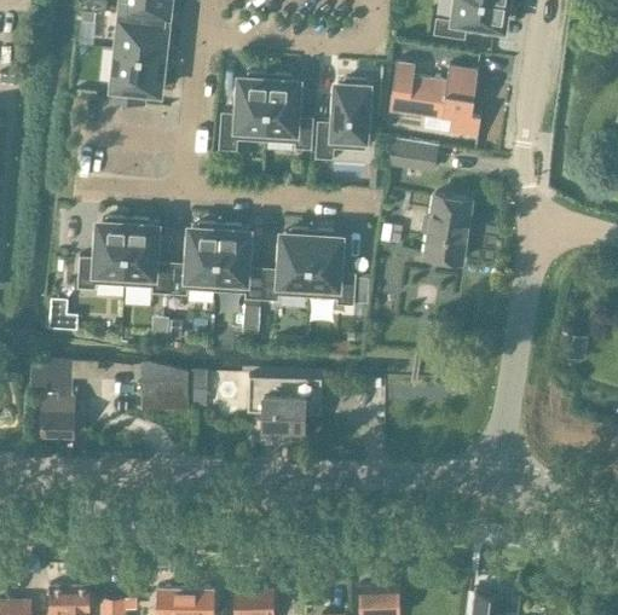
[(91,0),(84,0),(84,10),(104,12),(105,1),(91,0)]
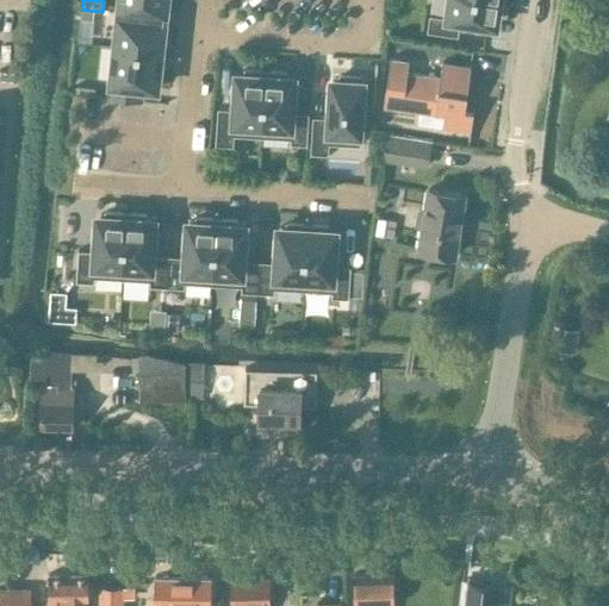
[(118,0),(117,13),(162,18),(162,16),(165,17),(166,8),(167,8),(168,0),(118,0)]
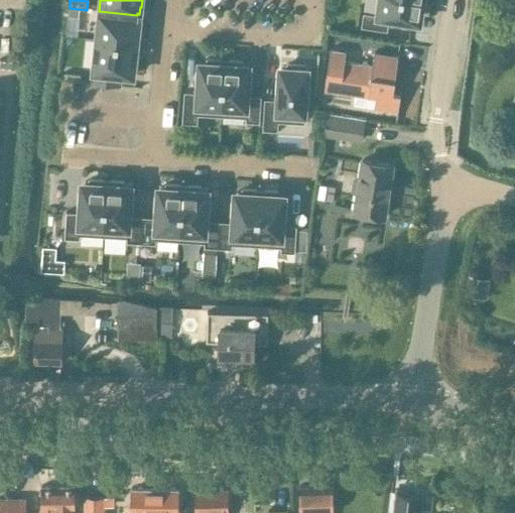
[(423,0),(378,0),(376,17),(362,15),(360,28),(386,32),(388,19),(412,23),(412,19),(418,20),(419,16),(421,16),(424,1),(423,0)]
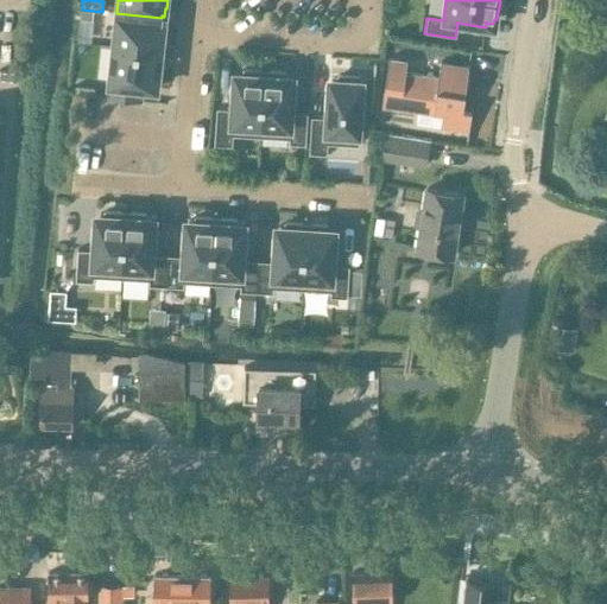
[(117,13),(112,49),(162,55),(162,53),(159,53),(160,48),(163,48),(164,29),(163,29),(163,21),(162,20),(162,18),(117,13)]
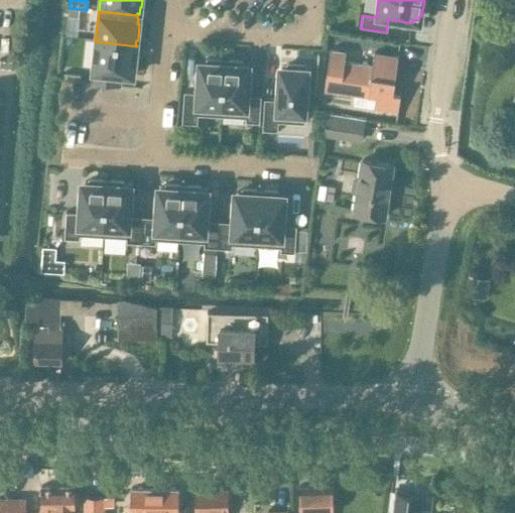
[(92,72),(91,85),(118,88),(119,75),(130,76),(131,74),(132,74),(133,68),(135,68),(136,51),(135,51),(135,46),(137,46),(95,41),(92,72)]
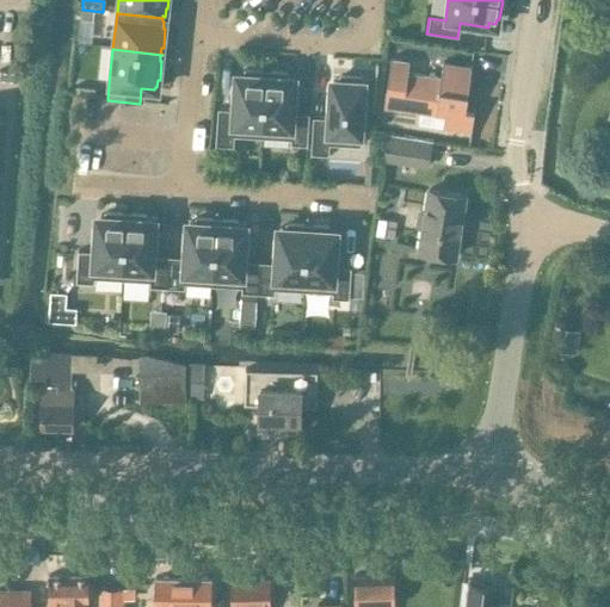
[(389,61),(382,110),(383,110),(383,109),(389,110),(418,115),(419,112),(443,116),(441,131),(442,131),(442,130),(469,134),(469,135),(473,113),(463,112),(462,110),(463,95),(467,97),(470,69),(469,69),(469,70),(442,67),(442,66),(439,80),(406,76),(408,63),(407,63),(407,64),(396,63),(390,62),(390,61),(389,61)]
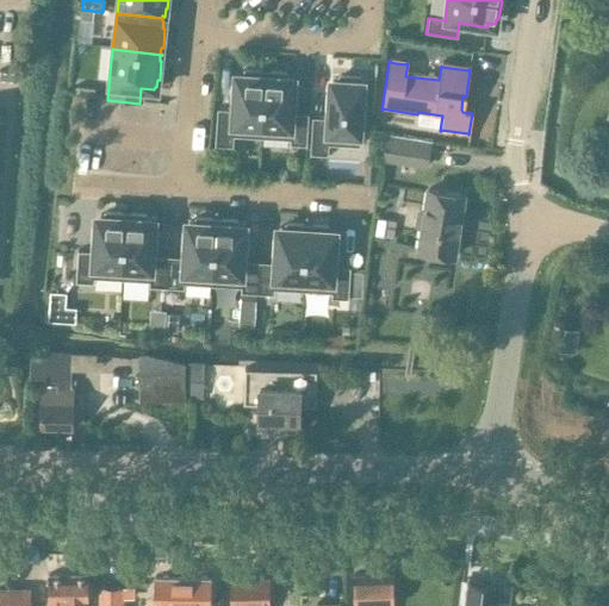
[(216,111),(213,147),(231,148),(231,137),(260,138),(263,74),(243,73),(243,75),(238,75),(238,83),(234,82),(231,112),(216,111)]
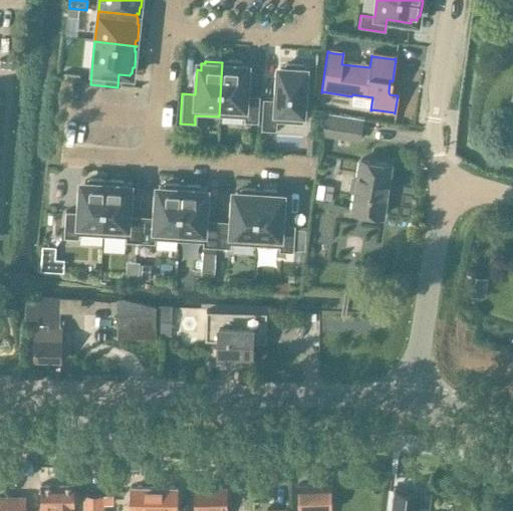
[(222,62),(219,116),(243,118),(243,122),(257,123),(258,97),(245,97),(247,72),(243,72),(244,66),(240,65),(240,63),(222,62)]
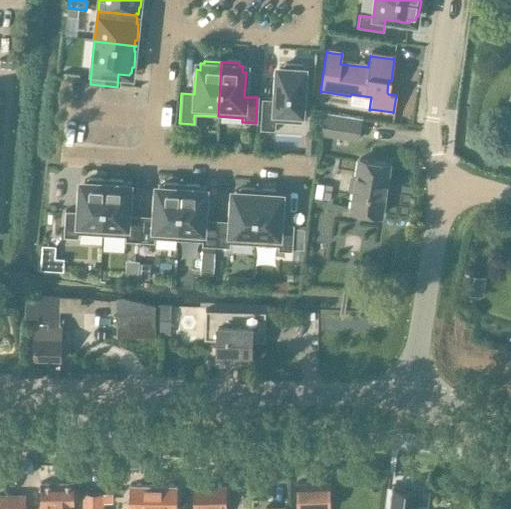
[(259,124),(259,130),(266,130),(274,130),(274,129),(274,122),(286,122),(301,123),(304,69),(303,69),(302,69),(302,68),(302,67),(283,67),(283,68),(283,69),(278,69),(277,69),(274,101),(260,100),(259,124)]
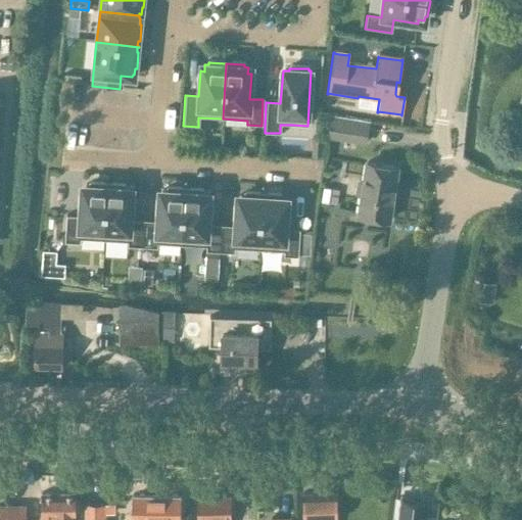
[(367,144),(370,123),(331,115),(327,138),(367,144)]
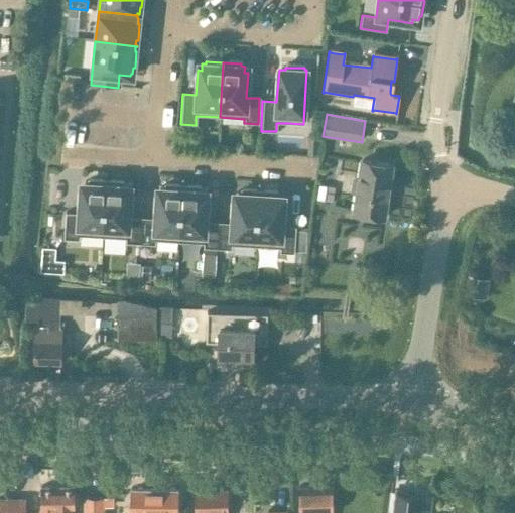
[(176,137),(175,150),(192,151),(192,138),(176,137)]
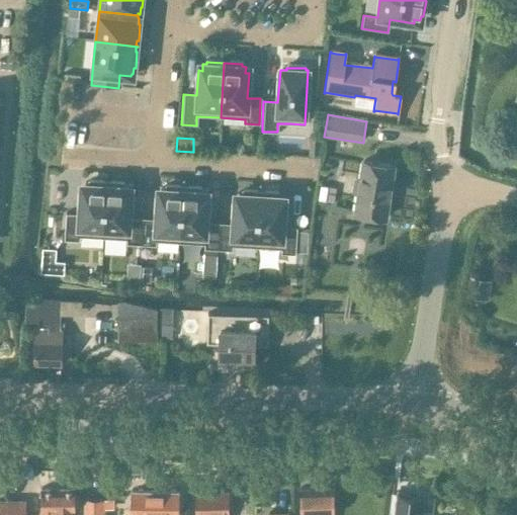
[(385,219),(394,167),(362,162),(353,215),(385,219)]
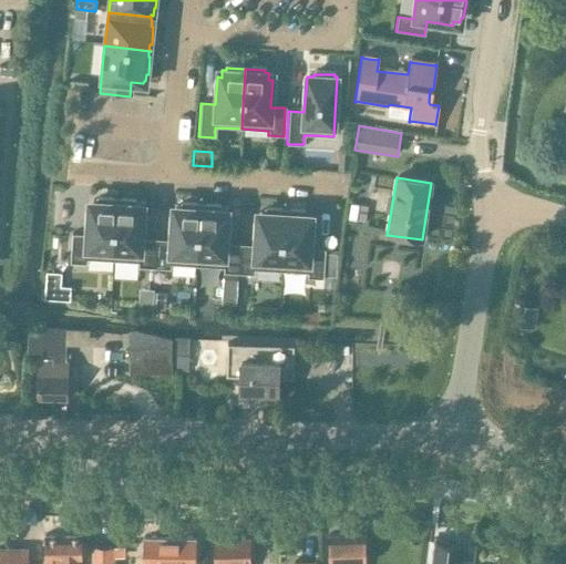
[(71,235),(70,264),(85,265),(86,260),(112,262),(116,202),(96,200),(96,203),(92,202),(92,209),(88,209),(86,236),(71,235)]
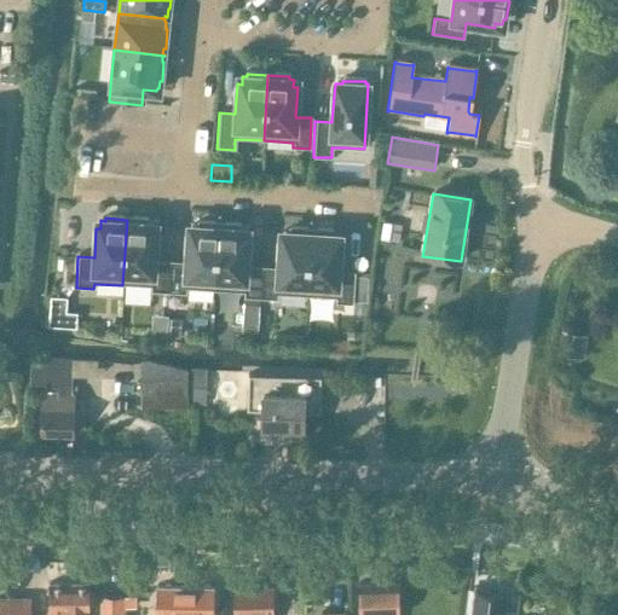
[(127,220),(122,285),(151,288),(150,293),(168,294),(169,262),(154,261),(156,232),(151,232),(152,224),(148,224),(148,221),(127,220)]
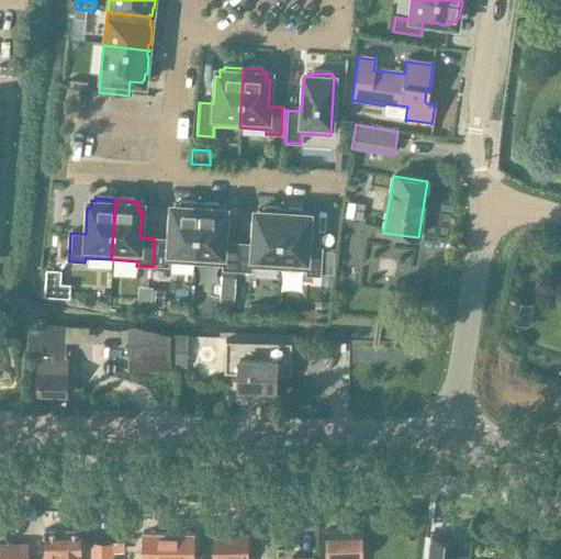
[(154,238),(153,267),(168,268),(168,263),(194,265),(198,204),(179,203),(179,205),(175,205),(175,213),(170,213),(169,239),(154,238)]
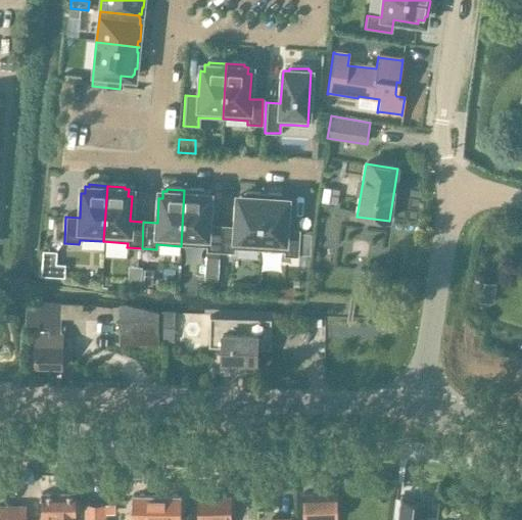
[(322,189),(320,204),(336,206),(338,191),(322,189)]
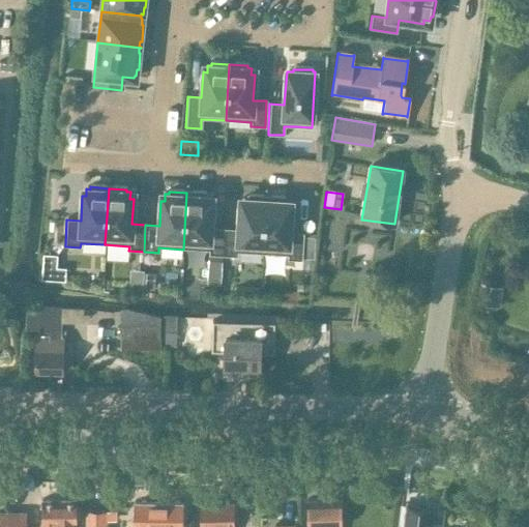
[(186,193),(183,250),(209,251),(208,256),(221,256),(223,256),(223,246),(209,246),(212,204),(208,203),(209,197),(205,197),(205,194),(186,193)]
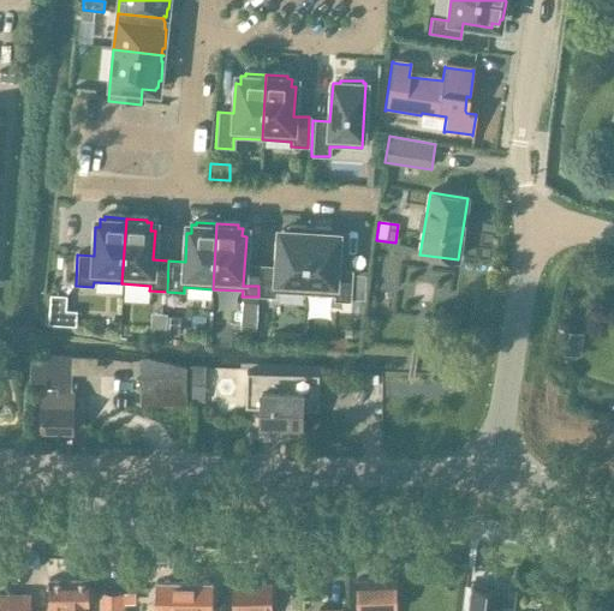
[(258,286),(258,297),(275,298),(275,293),(304,295),(308,229),(287,228),(287,231),(282,231),(281,238),(278,238),(275,267),(260,267),(258,286)]
